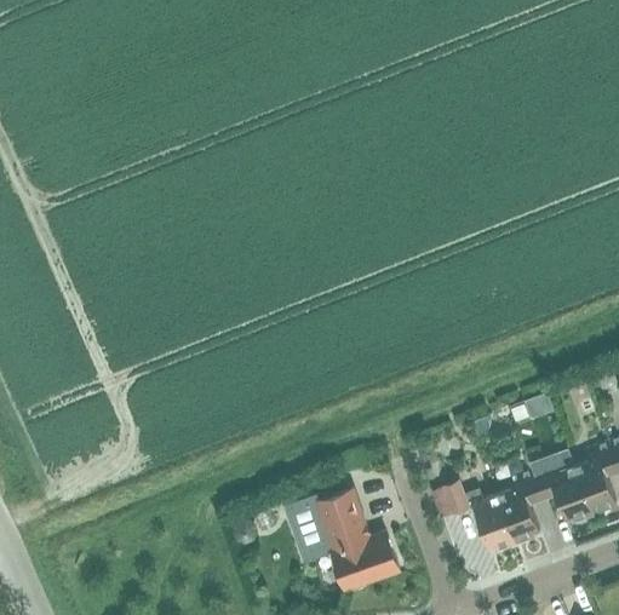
[(525,392),(504,397),(508,409),(527,404),(525,392)]
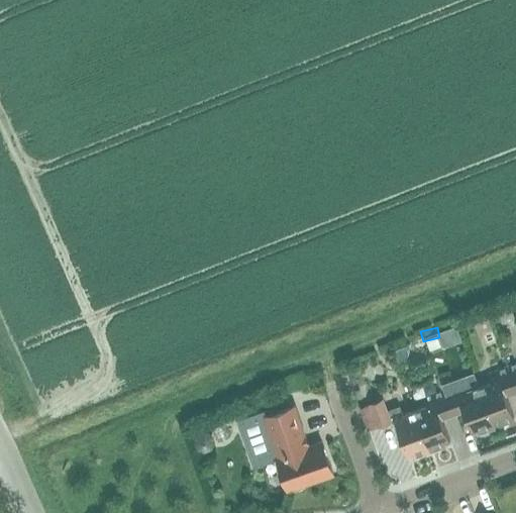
[(437,339),(427,344),(431,354),(441,350),(437,339)]
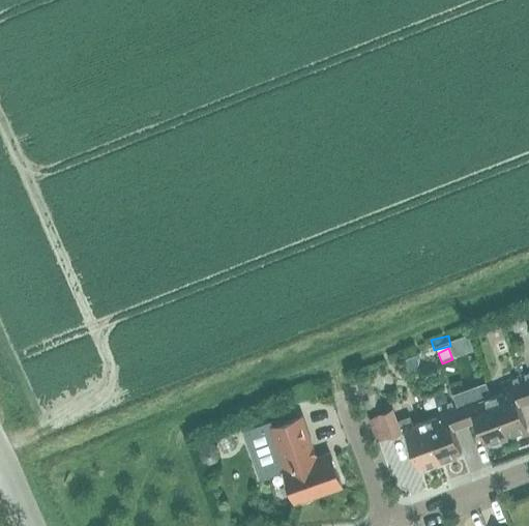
[(528,375),(520,379),(528,403),(528,375)]
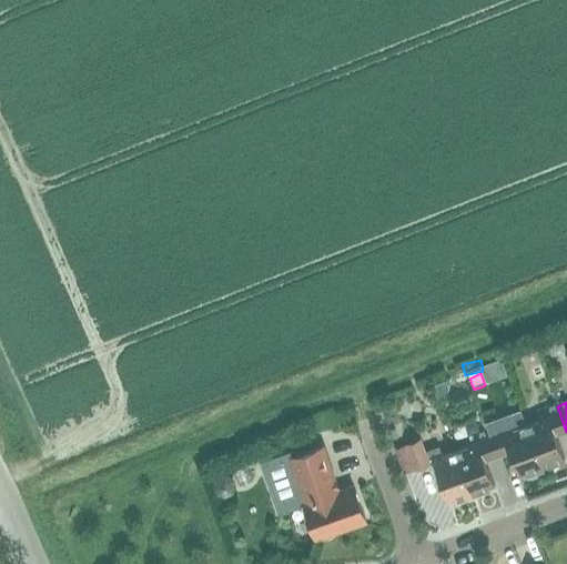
[(555,437),(566,433),(566,432),(557,406),(536,414),(538,423),(526,427),(543,473),(544,473),(542,470),(564,461),(555,437)]
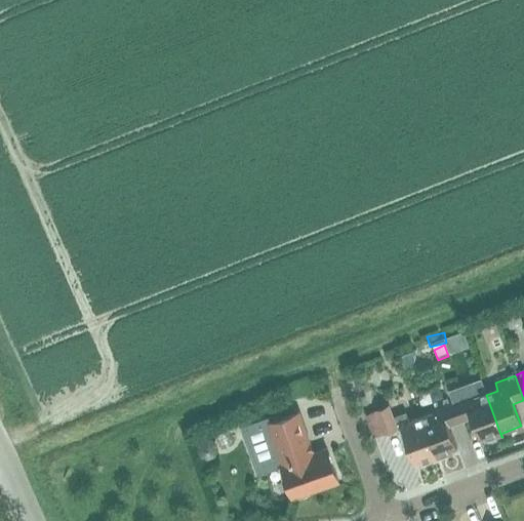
[(501,437),(486,395),(481,384),(449,396),(450,399),(459,424),(471,419),(479,442),(484,440),(485,443),(501,437)]
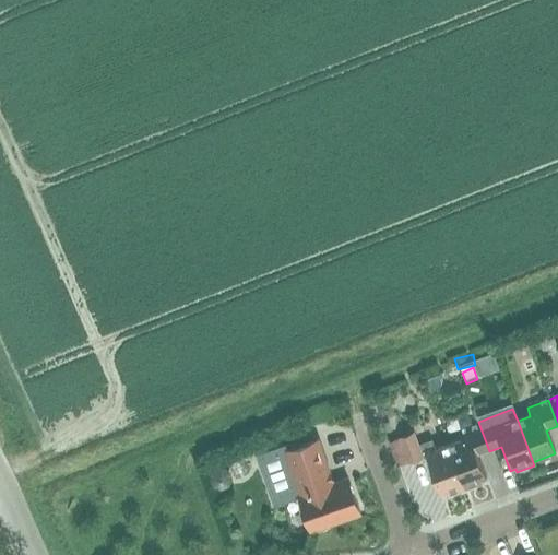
[(477,456),(489,451),(479,425),(458,433),(461,441),(448,447),(464,492),(482,485),(481,482),(486,480),(477,456)]
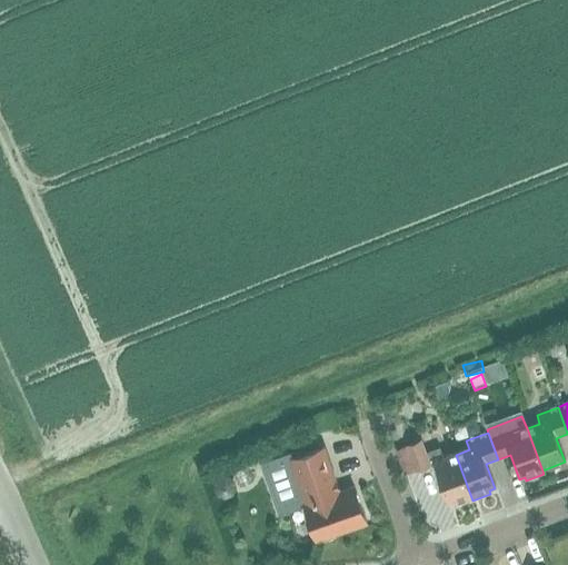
[(472,501),(456,455),(442,459),(438,445),(424,449),(420,442),(407,447),(417,473),(430,468),(430,467),(434,466),(448,505),(455,503),(456,506),(472,501)]
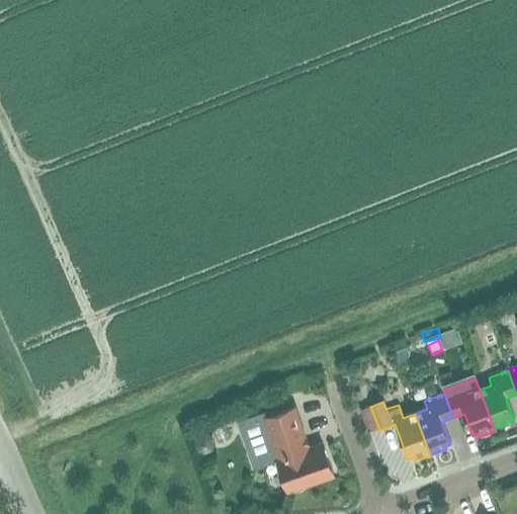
[(305,440),(294,410),(265,420),(264,415),(238,424),(254,470),(276,462),(287,494),(291,493),(294,494),(302,492),(303,488),(333,478),(322,445),(307,450),(303,441),(305,440)]
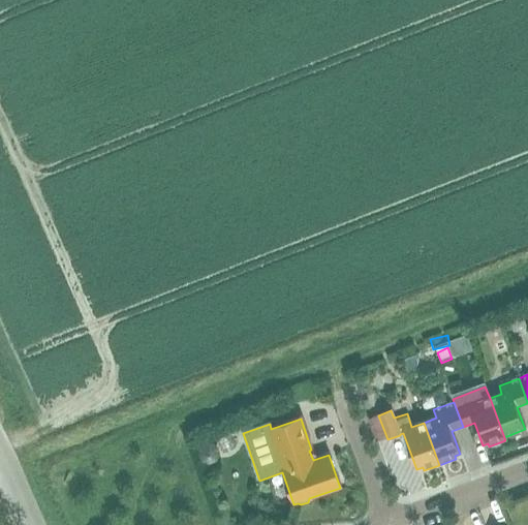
[(203,449),(199,456),(203,462),(210,464),(216,461),(218,455),(215,449),(209,445),(203,449)]
